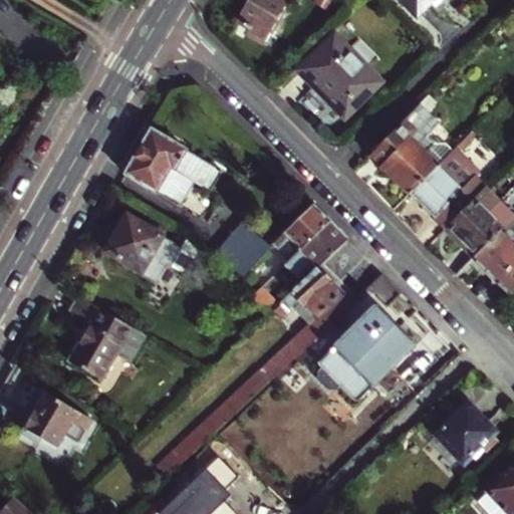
[(263,43),(288,0),(247,0),(235,21),(247,29),(245,32),(263,43)]
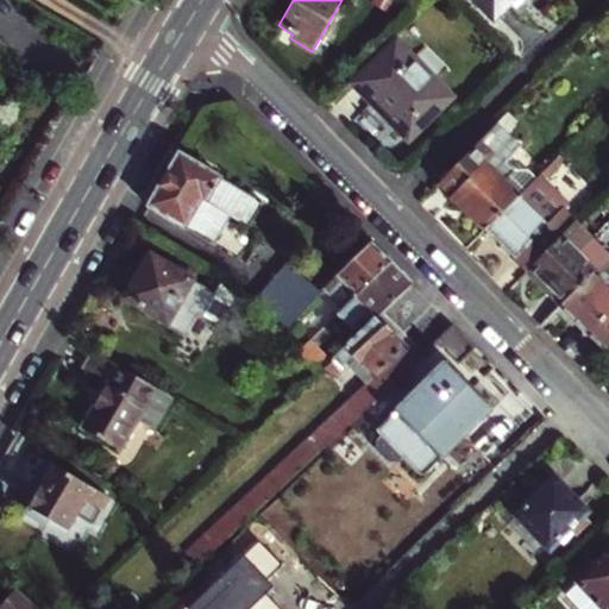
[(473,0),(494,19),(513,0),(473,0)]
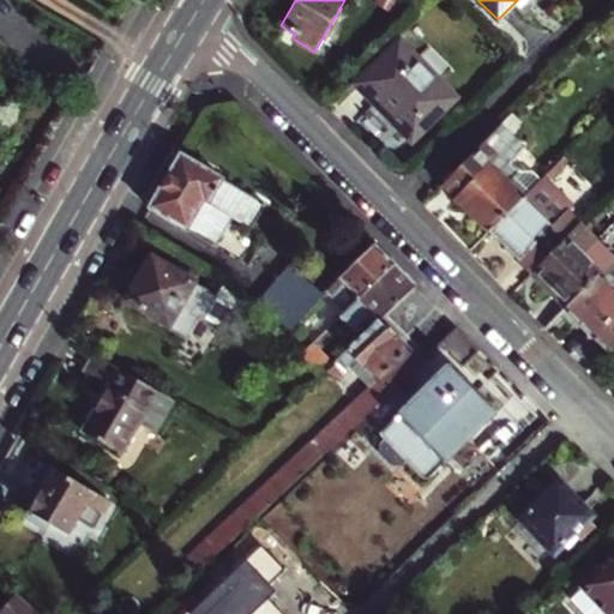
[(399,42),(356,84),(410,140),(453,98),(399,42)]
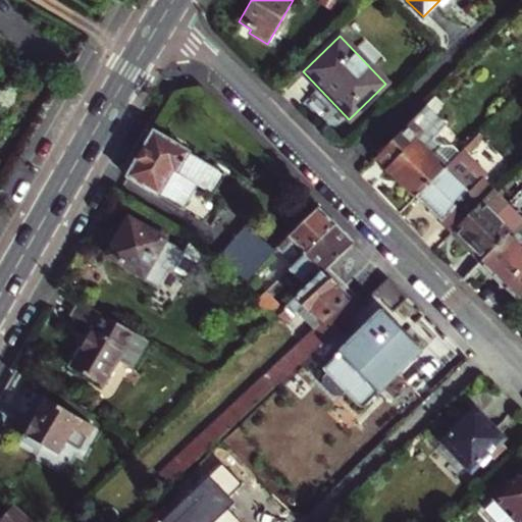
[(378,154),(375,156),(387,167),(385,169),(414,197),(460,151),(453,144),(440,144),(433,137),(440,129),(442,131),(446,123),(448,122),(428,102),(385,146),(378,154)]
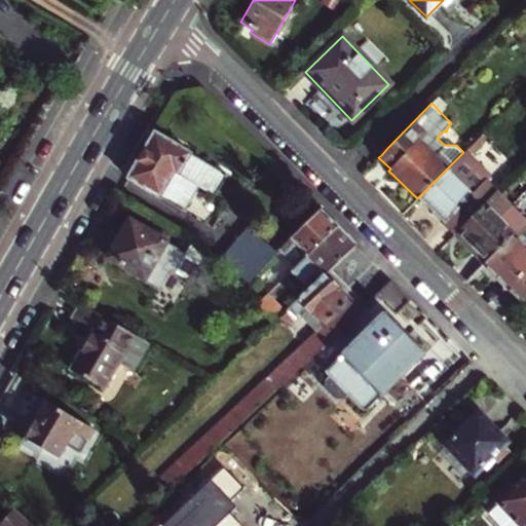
[(227,175),(153,133),(126,178),(184,211),(196,187),(214,197),(227,175)]
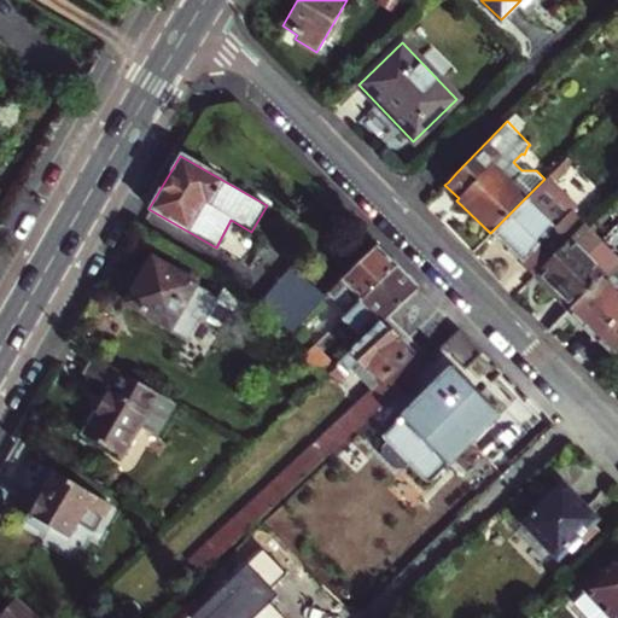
[(444,180),(448,182),(456,173),(454,170),(444,180)]
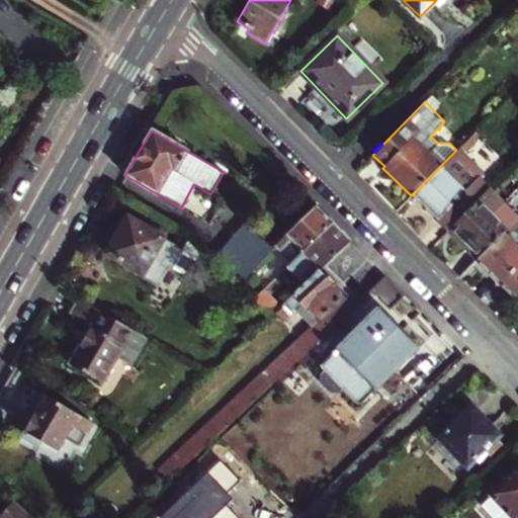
[(456,150),(411,195),(447,232),(490,187),(481,177),(485,173),(458,148),(456,150)]
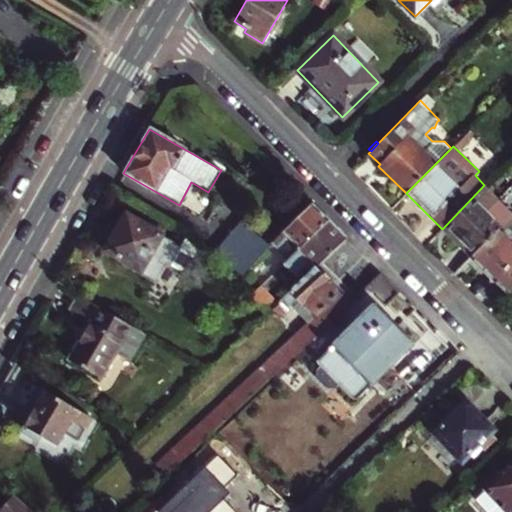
[(442,229),(472,257),(500,228),(505,223),(492,209),(500,201),(484,185),(442,229)]
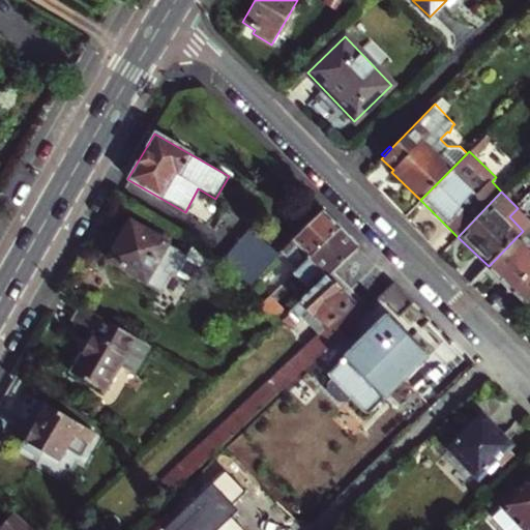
[(285,281),(339,229),(320,212),(288,244),(271,262),(270,264),(285,281)]
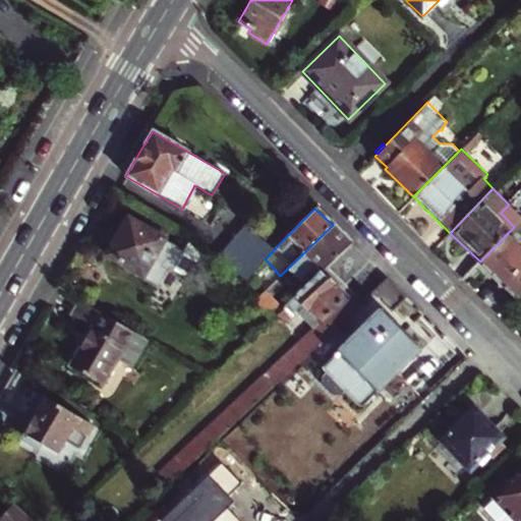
[(147,231),(127,220),(107,256),(142,278),(140,281),(155,290),(167,270),(171,272),(182,252),(165,241),(167,237),(149,226),(147,231)]
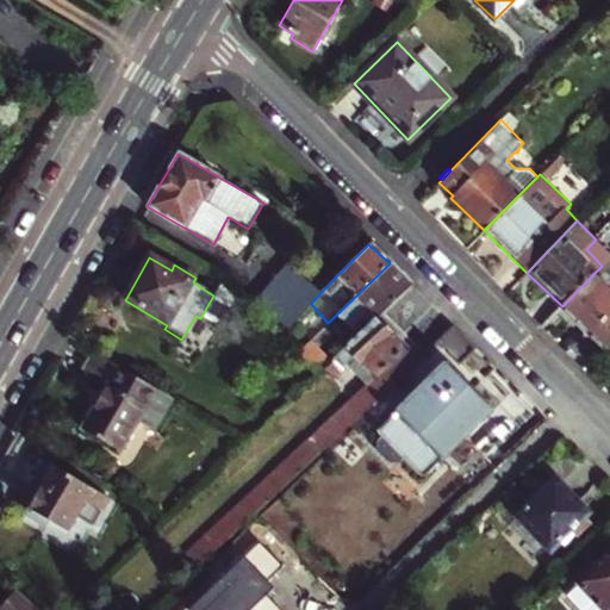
[(596,272),(609,285),(609,257),(602,266),(596,272)]
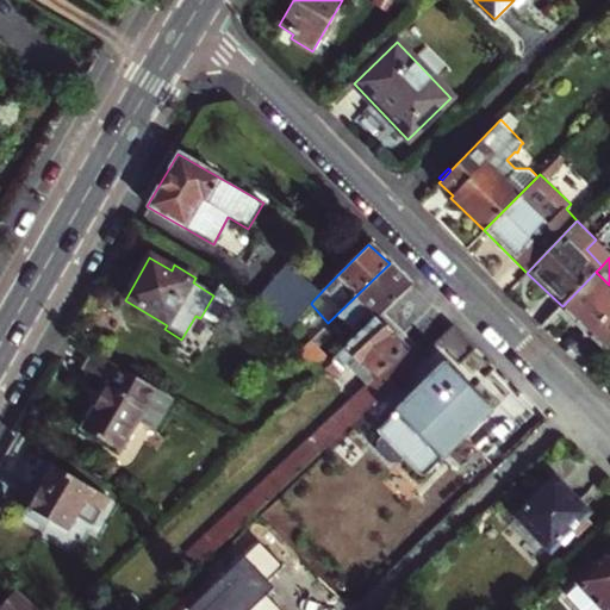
[(411,286),(390,263),(328,323),(322,328),(330,335),(342,324),(350,332),(361,321),(367,328),(377,321),(411,286)]
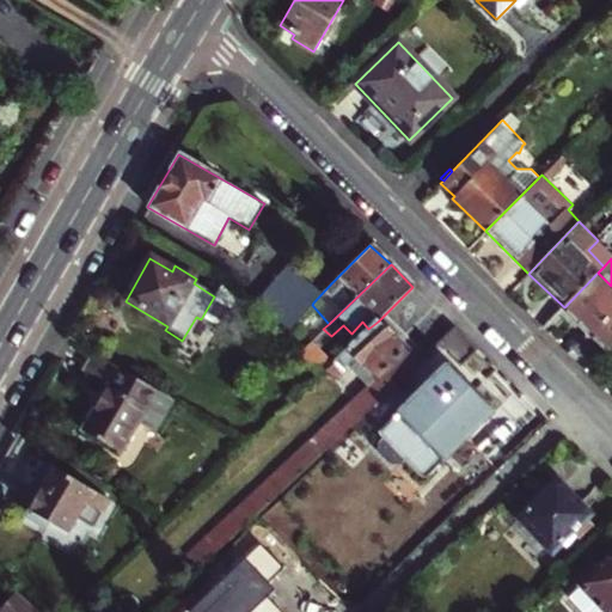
[(607,349),(611,344),(611,286),(598,273),(564,307),(607,349)]
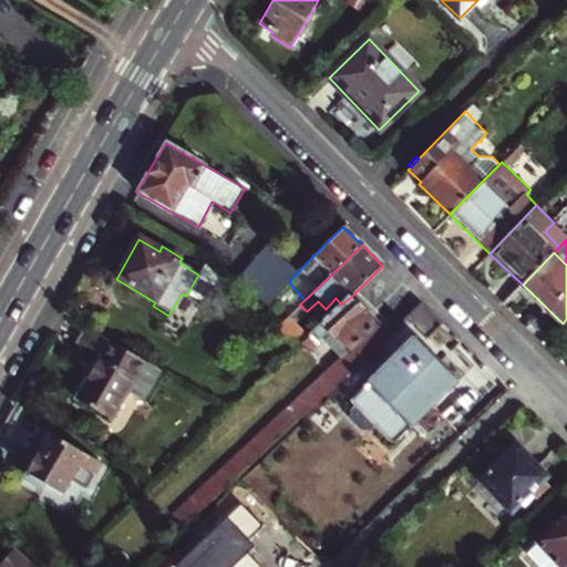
[(241,292),(264,312),(270,305),(289,282),(290,280),(268,263),(241,292)]
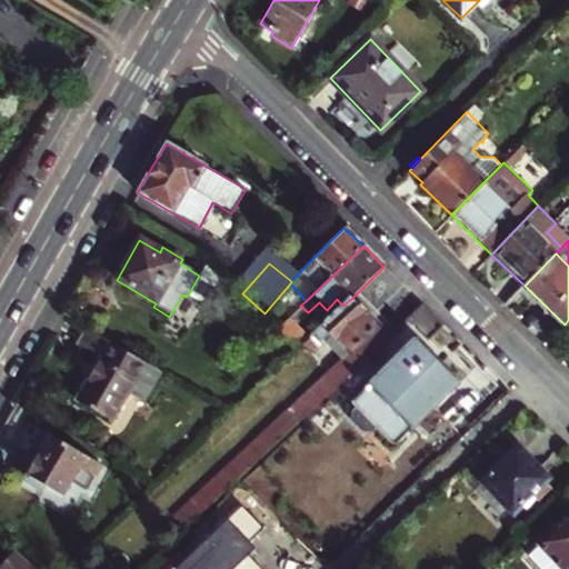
[(351,299),(342,306),(308,339),(303,343),(312,353),(321,346),(320,341),(322,338),(341,359),(183,507),(171,518),(182,530),(249,471),(320,402),(389,337),(351,299)]
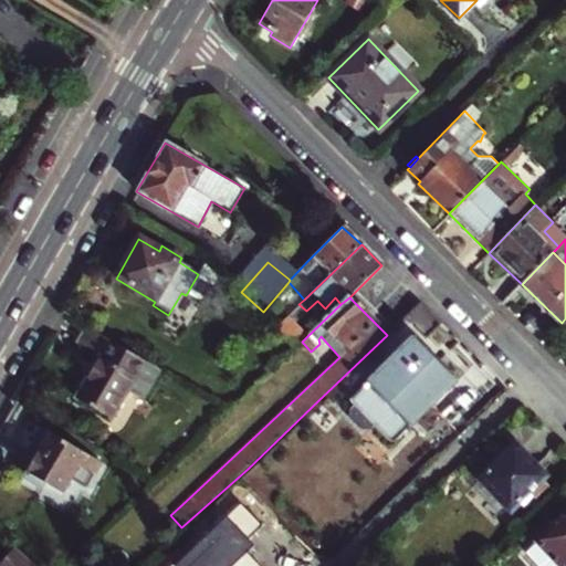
[(263,312),(259,316),(273,331),(285,318),(270,304),(263,312)]
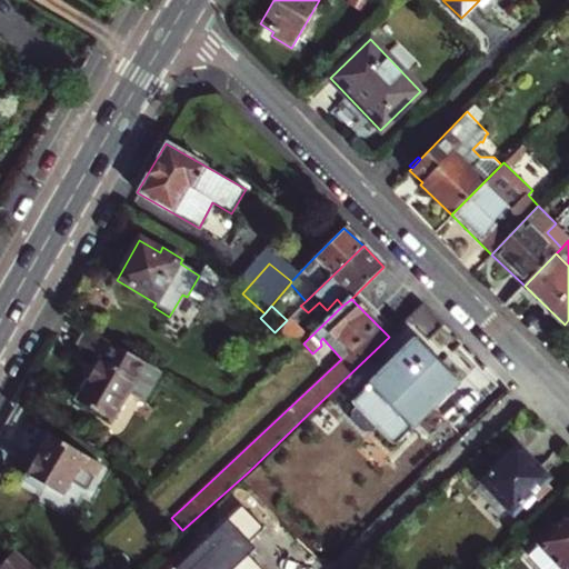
[(308,312),(300,306),(288,319),(296,326),(308,312)]
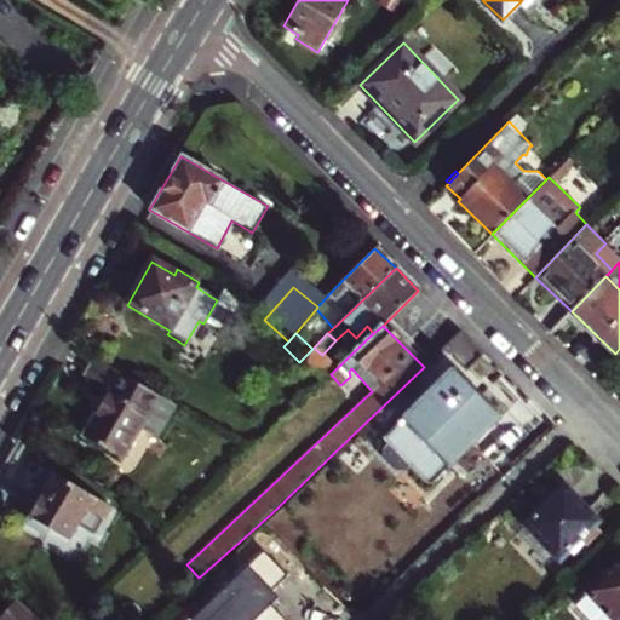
[(460,333),(441,351),(464,373),(482,355),(460,333)]
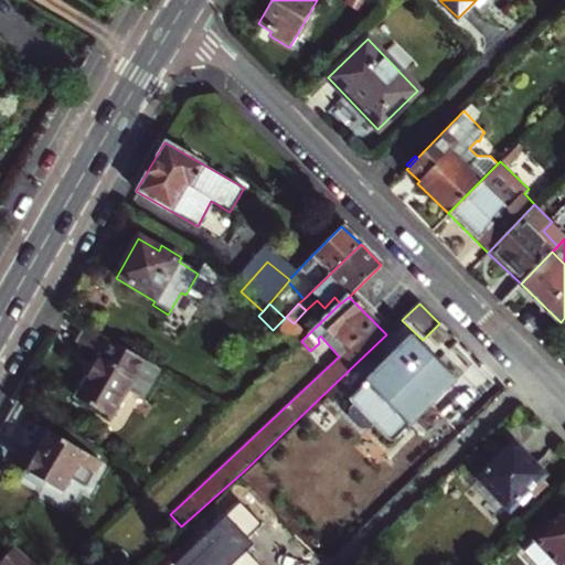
[(285,318),(273,330),(292,349),(301,341),(306,337),(294,323),(286,317),(285,318)]
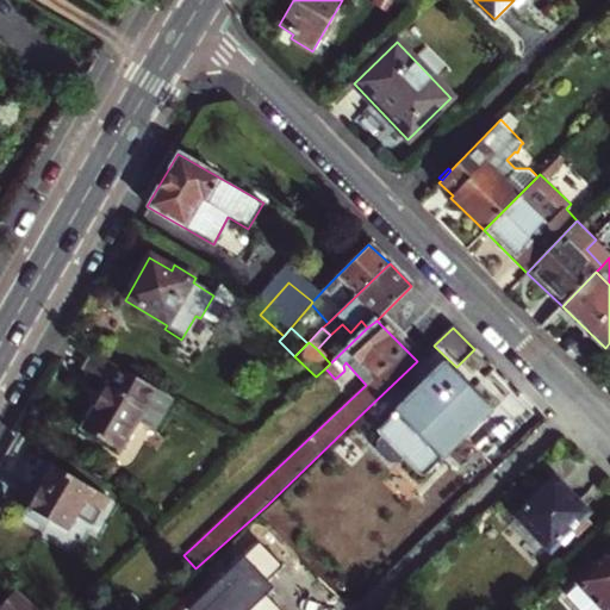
[(94,354),(93,353),(83,369),(107,384),(81,430),(119,452),(137,422),(154,431),(173,400),(94,354)]
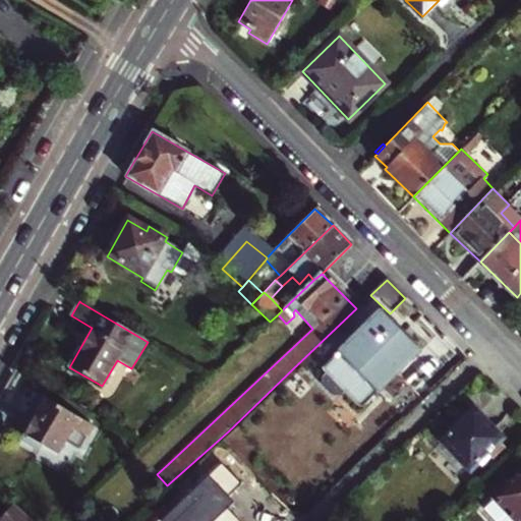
[(342,392),(359,409),(418,350),(379,311),(320,369),(325,373),(321,378),(322,385),(333,396),(339,395),(342,392)]
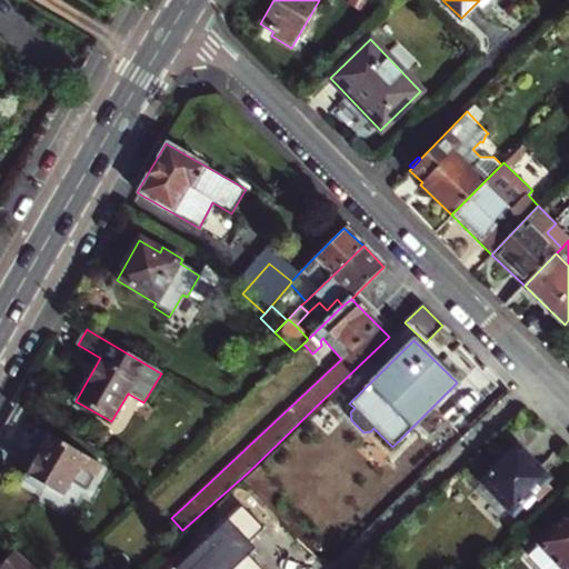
[(49,437),(26,477),(61,498),(78,469),(93,478),(100,466),(49,437)]
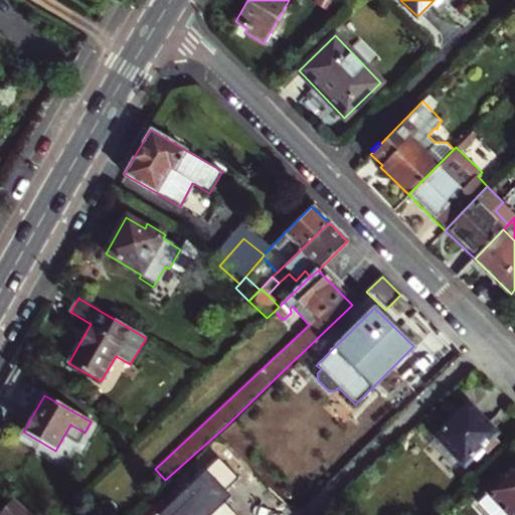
[(436,436),(464,465),(481,449),(486,454),(498,443),(493,437),(496,434),(468,405),(436,436)]
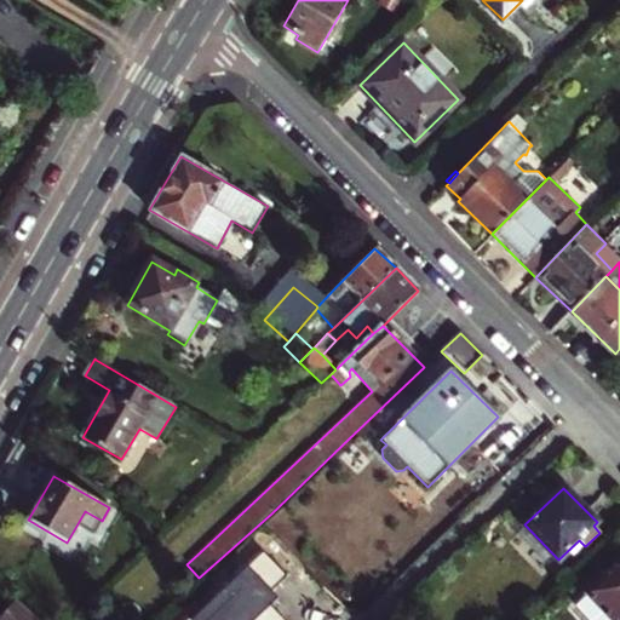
[(572,601),(575,604),(590,619),(619,619),(619,564),(608,578),(602,572),(590,584),(572,601)]
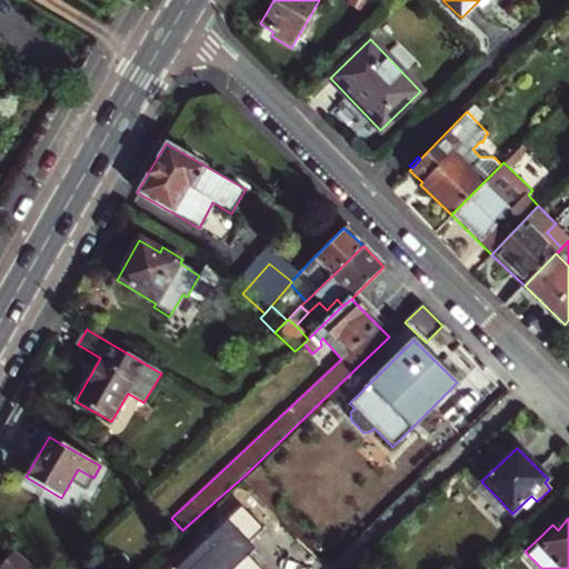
[(32,568),(15,553),(0,568),(32,568)]
